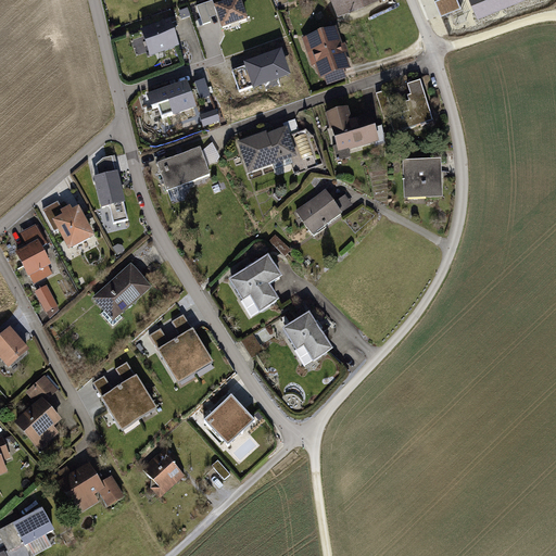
[(364,0),(326,0),(332,13),(364,0)]
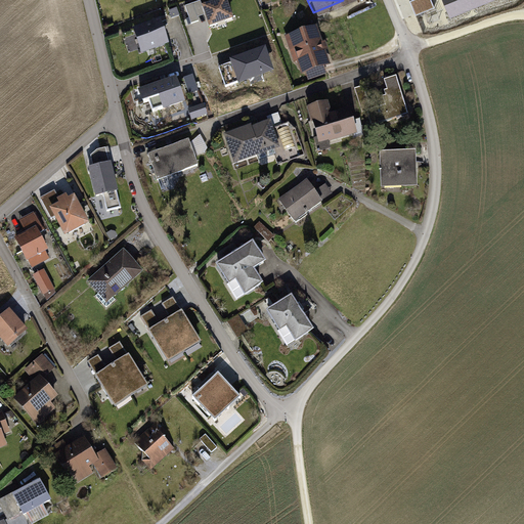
[(431,0),(411,0),(410,1),(416,14),(434,7),(431,0)]
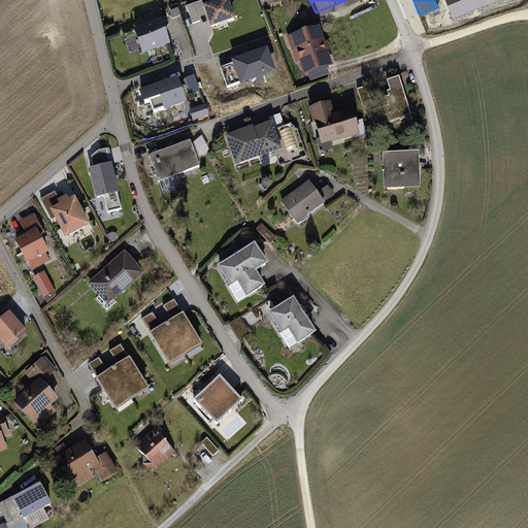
[(447,0),(454,15),(493,0),(447,0)]
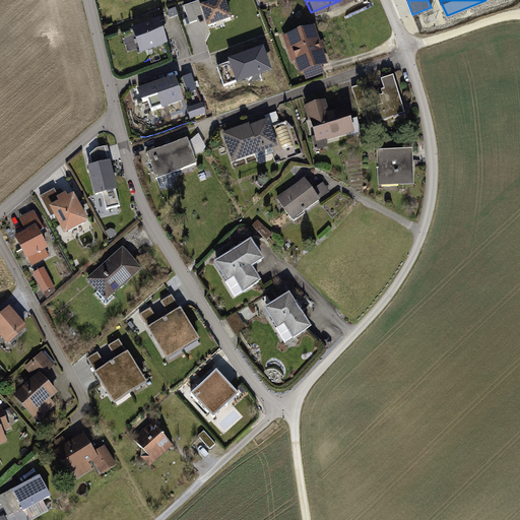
[(234,25),(225,4),(202,12),(210,34),(234,25)]
